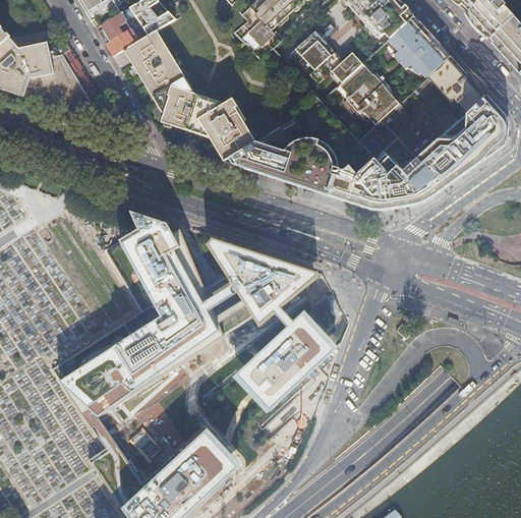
[(77,0),(87,14),(95,27),(120,12),(116,6),(113,0),(77,0)]
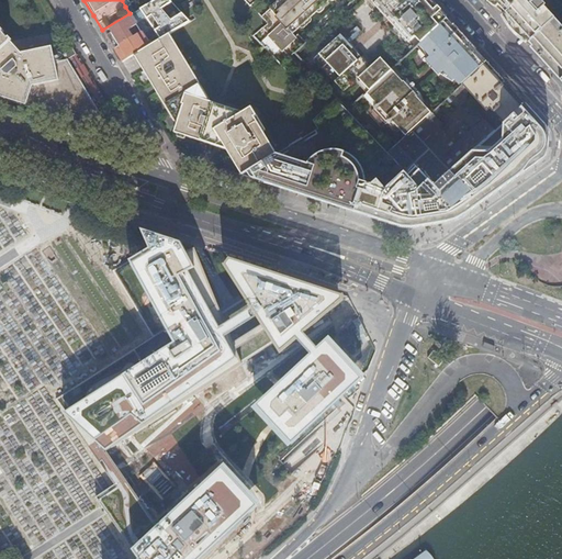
[(161,7),(171,1),(170,0),(152,0),(130,13),(102,30),(121,60),(133,53),(139,48),(168,32),(189,20),(180,11),(168,19),(161,7)]
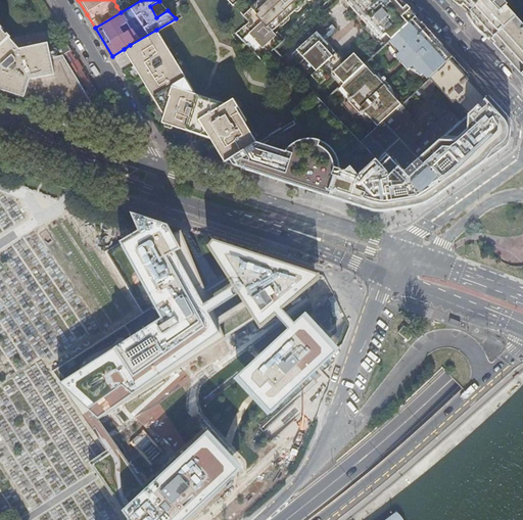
[(254,0),(240,12),(248,20),(235,33),(276,76),(288,64),(280,56),(274,49),(281,42),(273,33),(271,30),(278,24),(287,15),(293,9),(299,4),(303,0),(254,0)]
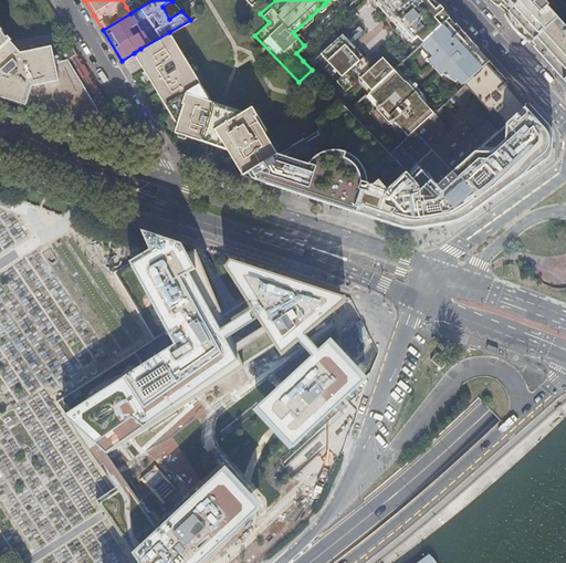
[(378,0),(413,40),(419,35),(423,41),(443,23),(436,16),(444,8),(441,3),(437,7),(429,0),(378,0)]
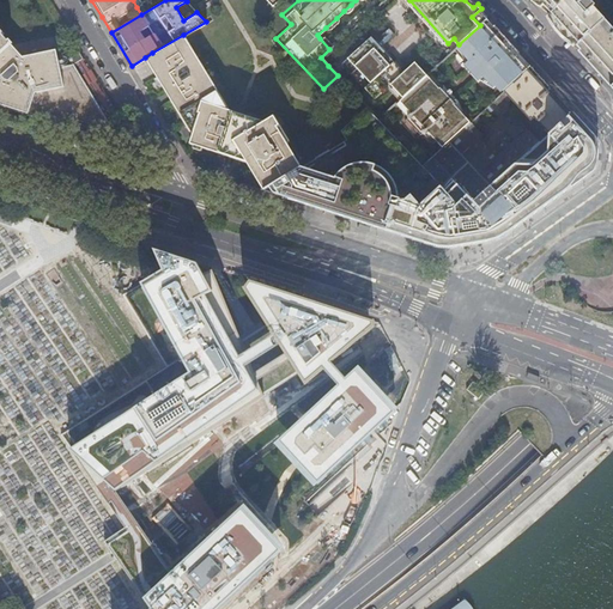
[(532,0),(552,23),(562,34),(568,40),(574,46),(606,16),(590,0),(532,0)]
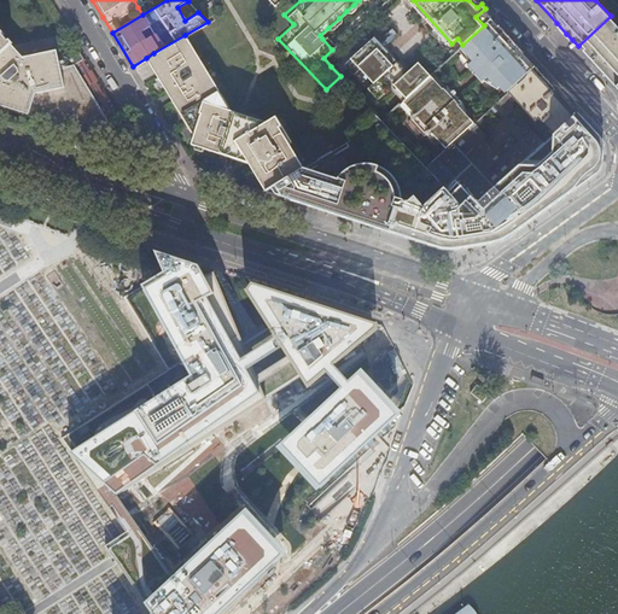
[(188,1),(178,7),(185,21),(198,12),(188,1)]
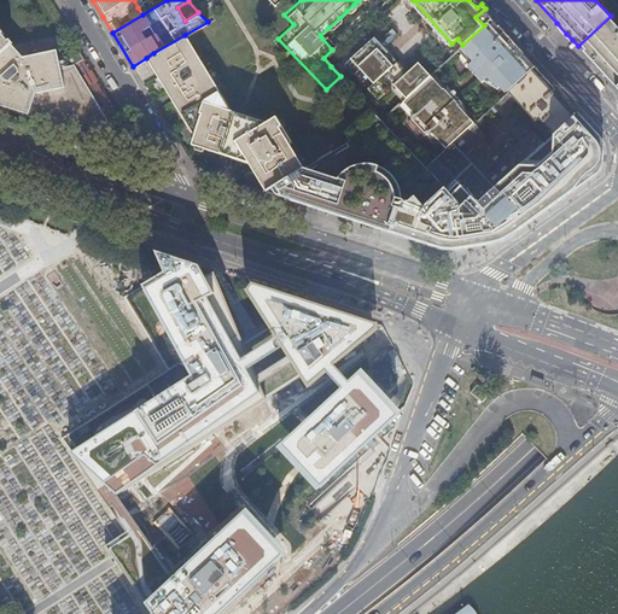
[(617,9),(611,16),(578,46),(587,56),(601,71),(613,85),(617,89),(617,9)]
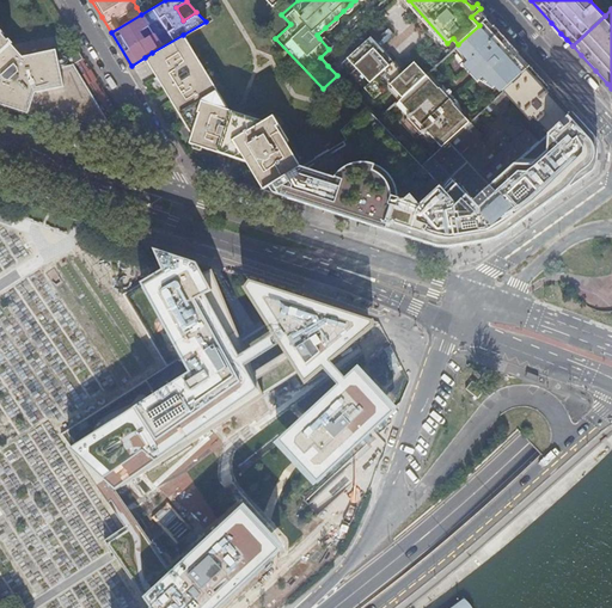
[(210,10),(203,14),(207,19),(214,16),(210,10)]
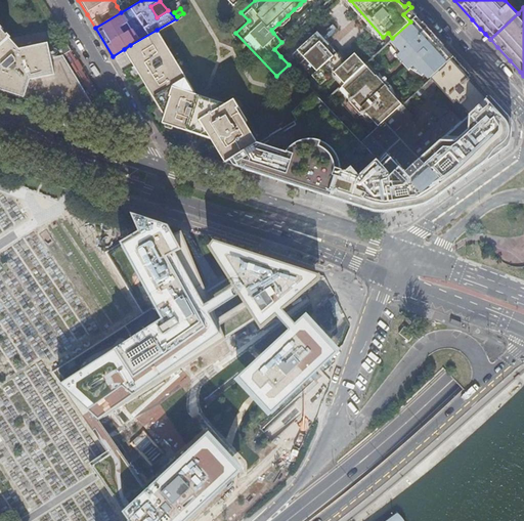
[(288,15),(278,24),(279,26),(289,17),(288,15)]
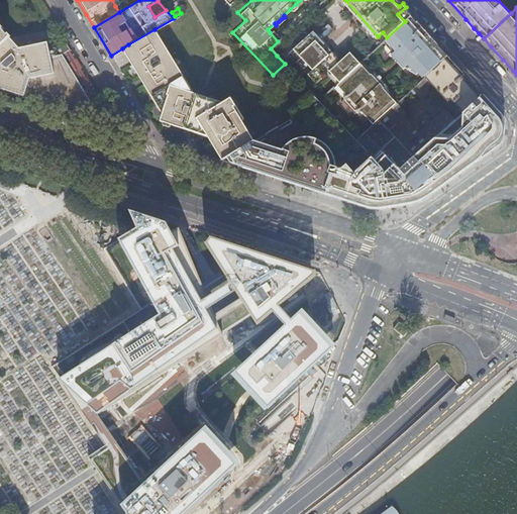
[(387,37),(384,41),(394,53),(406,67),(414,76),(419,71),(424,77),(426,75),(445,58),(447,56),(439,45),(419,24),(411,16),(405,21),(387,37)]
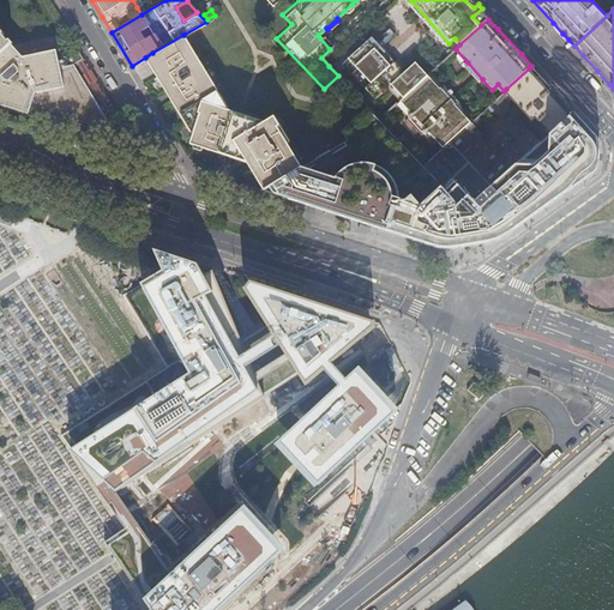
[(0,104),(26,78),(59,70),(59,68),(54,50),(20,58),(10,44),(13,42),(11,38),(7,42),(1,35),(4,32),(0,28),(0,104)]
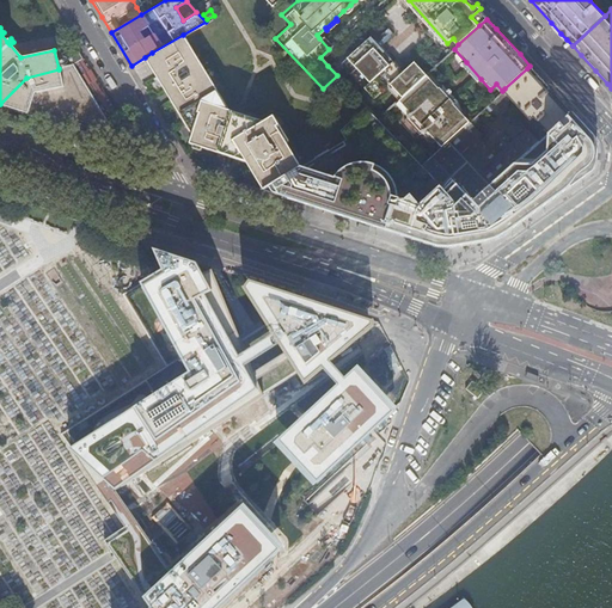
[(183,35),(152,53),(161,69),(154,74),(170,99),(173,97),(191,124),(189,131),(185,143),(190,146),(194,146),(199,147),(226,155),(227,151),(240,155),(242,151),(248,153),(256,165),(252,166),(264,185),(298,166),(283,141),(274,126),(276,124),(270,114),(261,120),(225,108),(222,106),(213,92),(218,90),(183,35)]
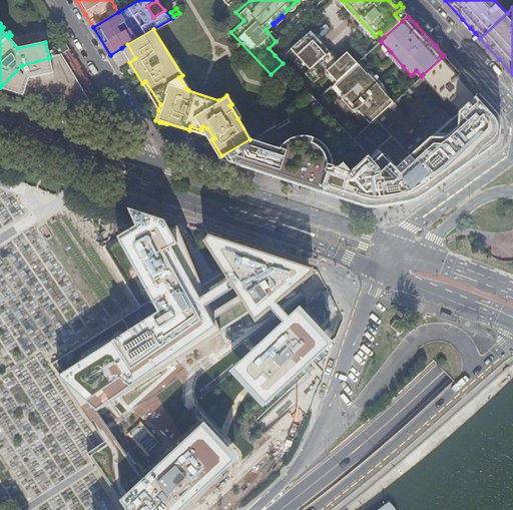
[(268,32),(276,41),(279,38),(271,30),(268,32)]
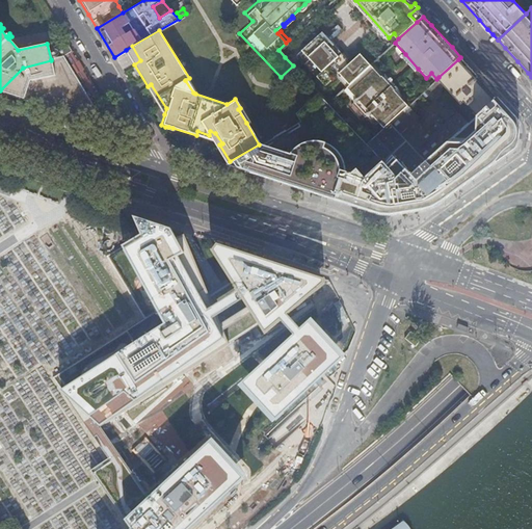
[(348,59),(321,32),(297,55),(304,63),(309,60),(319,73),(316,76),(325,85),(337,75),(347,84),(371,63),(360,50),(348,59)]
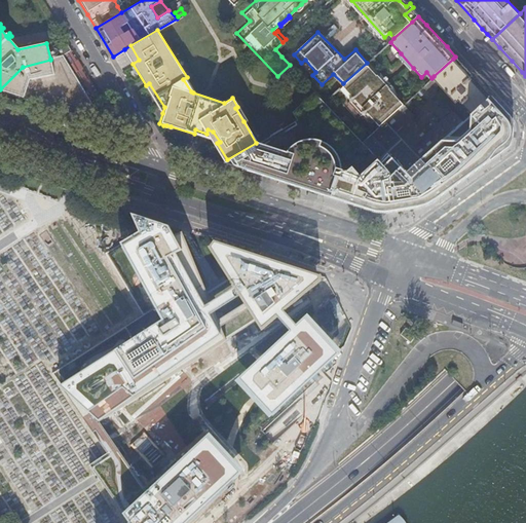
[(130,45),(124,49),(133,64),(139,60),(130,45)]
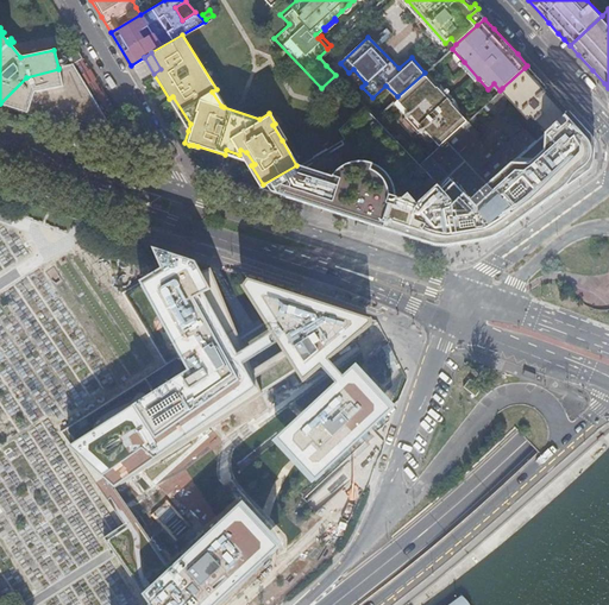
[(79,70),(89,65),(83,55),(74,60),(79,70)]
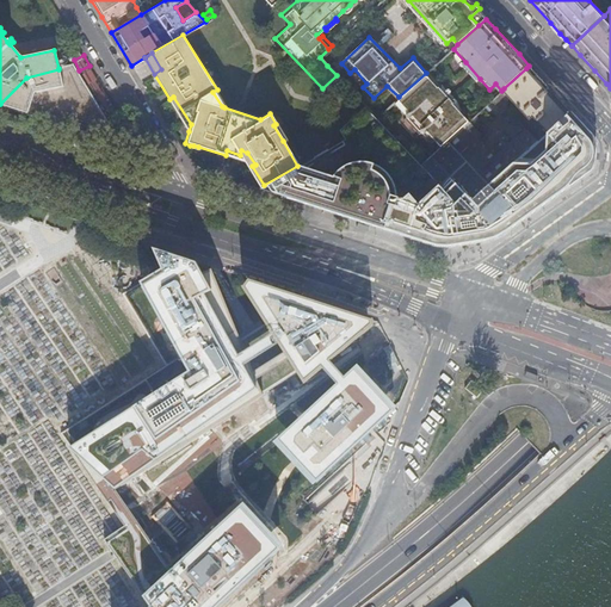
[(466,62),(462,64),(476,81),(480,79),(466,62)]
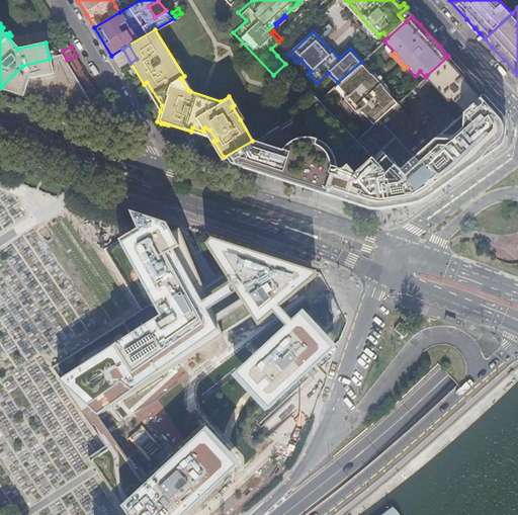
[(22,66),(0,88),(76,113),(88,101),(60,55),(50,58),(50,59),(22,66)]
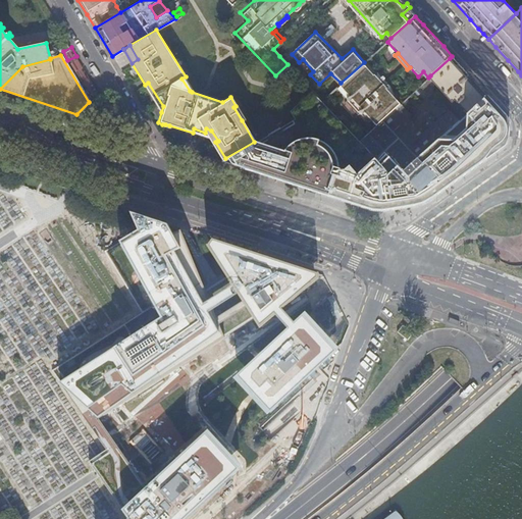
[(472,79),(452,56),(450,58),(430,75),(428,78),(451,102),(454,99),(466,112),(486,94),(472,79)]
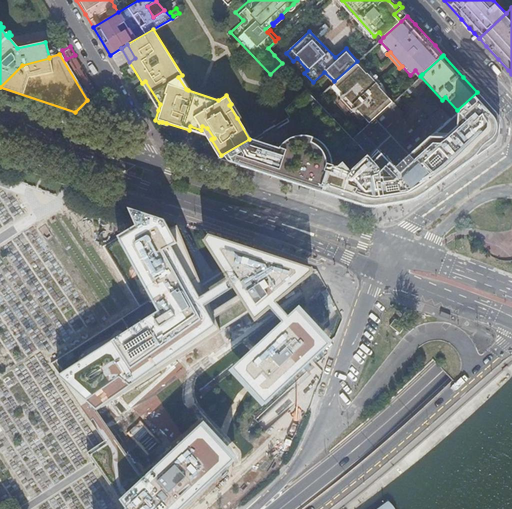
[(357,61),(334,81),(344,93),(341,95),(340,97),(352,110),(353,109),(356,106),(365,116),(370,122),(393,101),(387,94),(379,86),(380,85),(368,71),(368,72),(357,61)]
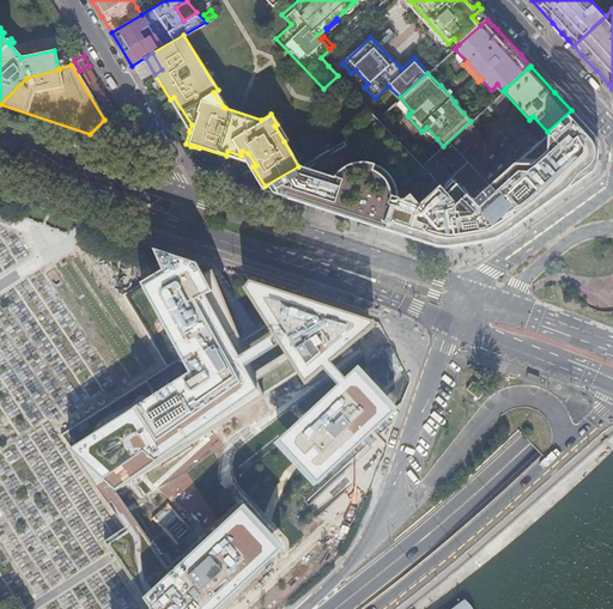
[(444,83),(441,85),(455,102),(454,103),(463,113),(466,111),(463,109),(459,98),(444,83)]
